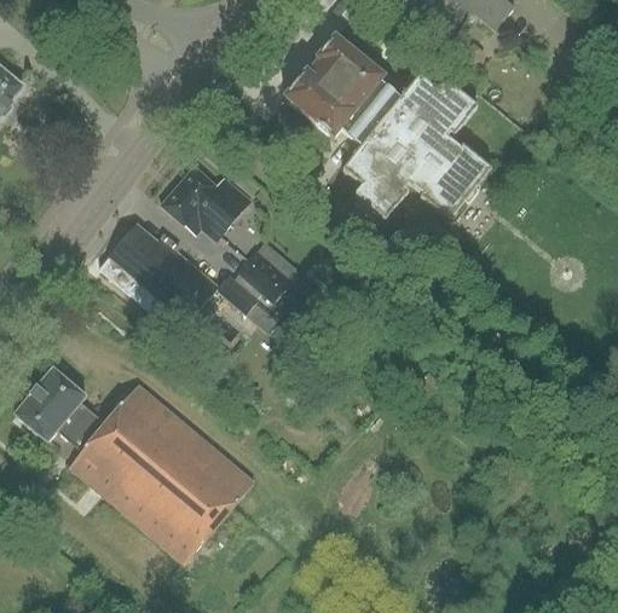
[(494,32),(514,6),(507,0),(386,0),(404,15),(415,0),(451,0),(472,16),(473,15),(494,32)]
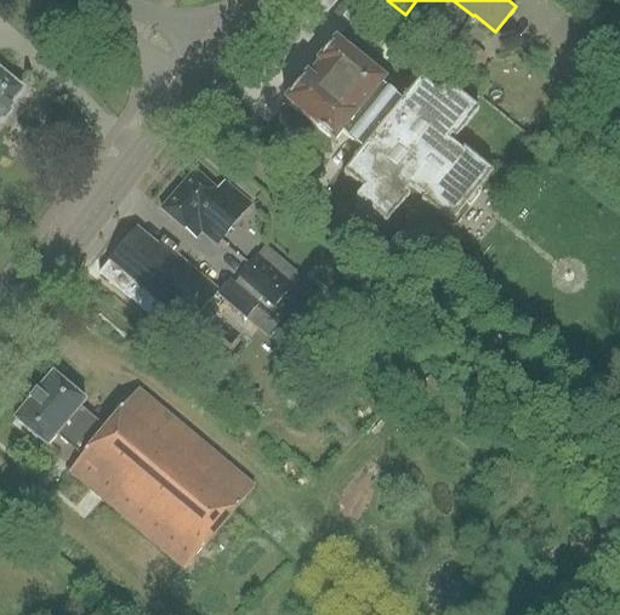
[(476,191),(491,171),(465,149),(462,149),(450,140),(477,107),(444,80),(437,89),(421,75),(400,101),(381,85),(386,79),(335,38),(286,98),(336,140),(342,132),(362,148),(343,170),(362,184),(354,194),(386,221),(414,188),(424,195),(422,197),(451,221),(466,204),(467,205),(478,193),(476,191)]
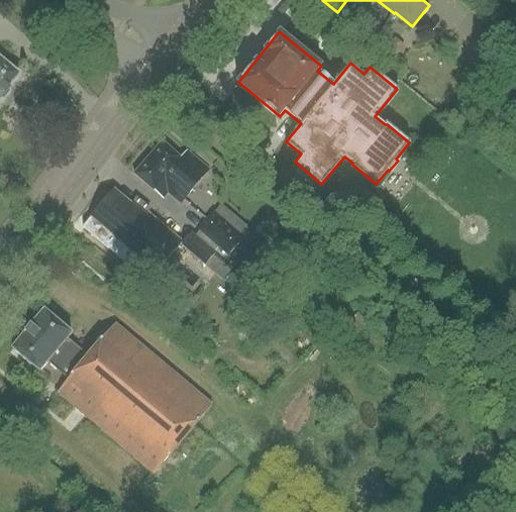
[(406,43),(396,34),(390,41),(400,50),(406,43)]
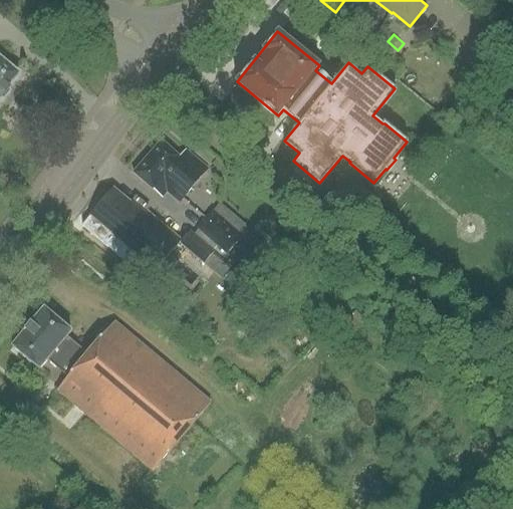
[(0,98),(23,71),(0,52),(0,98)]
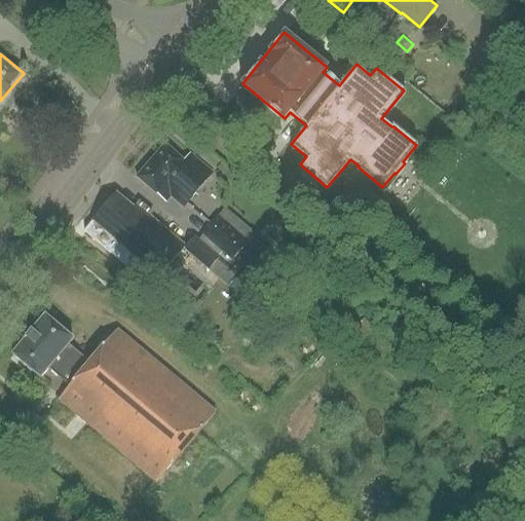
[(184,203),(213,169),(191,150),(185,157),(165,141),(138,174),(166,198),(172,192),(184,203)]
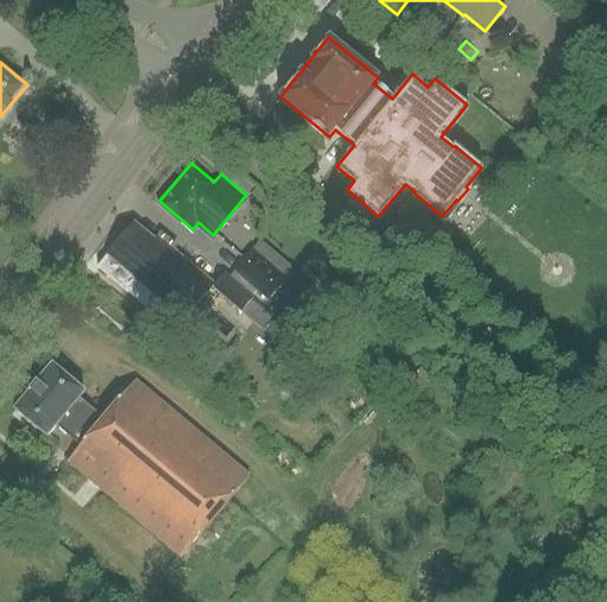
[(212,285),(213,282),(171,247),(175,242),(160,230),(155,238),(136,221),(99,265),(155,311),(158,308),(177,324),(212,285)]
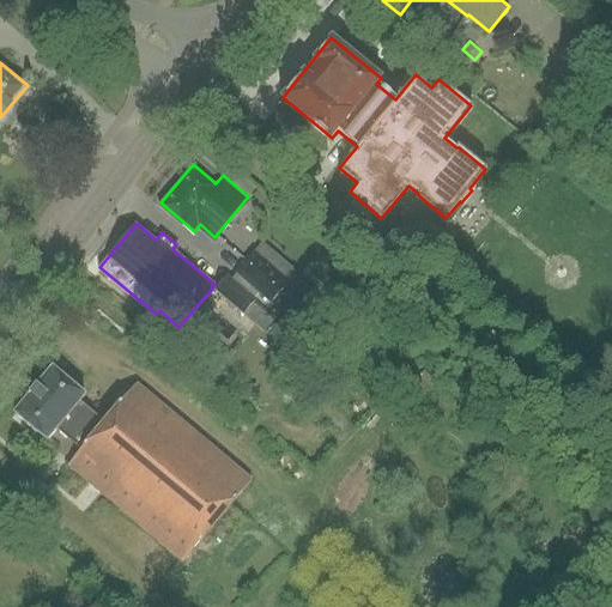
[(268,301),(295,271),(262,242),(232,275),(254,295),(258,291),(268,301)]
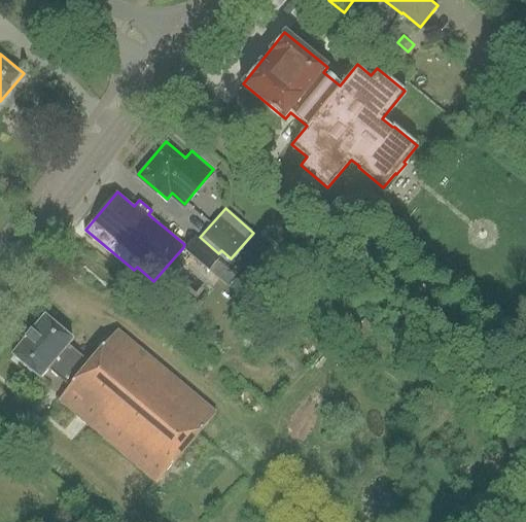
[(219,255),(218,253),(200,237),(195,233),(184,244),(183,247),(208,269),(219,255)]
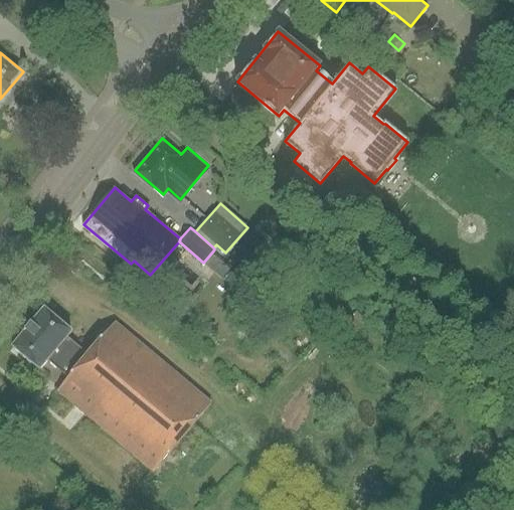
[(45,308),(13,346),(41,369),(49,359),(70,376),(50,401),(66,415),(75,405),(154,471),(212,400),(115,320),(88,351),(68,335),(72,330),(45,308)]
